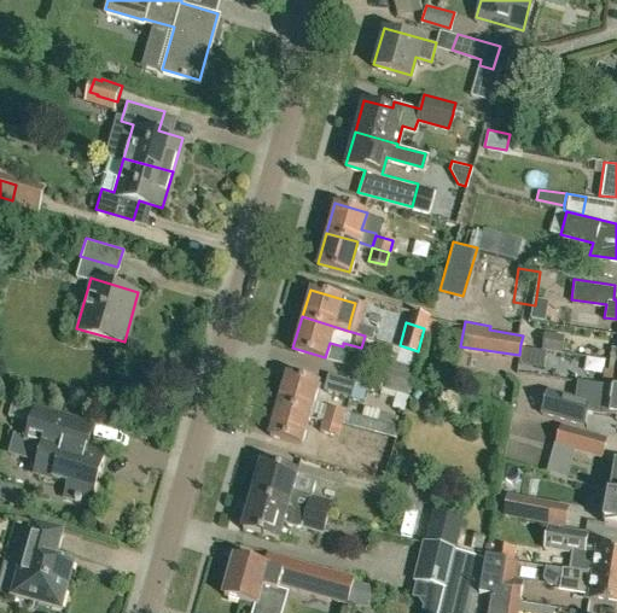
[(560,350),(564,333),(543,330),(541,346),(560,350)]
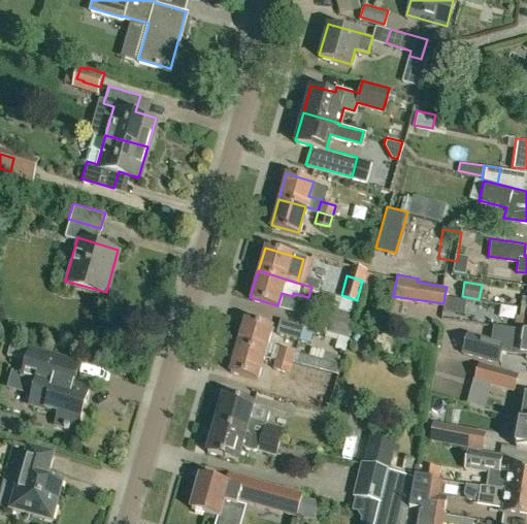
[(356,300),(341,296),(334,294),(324,329),(347,335),(356,300)]
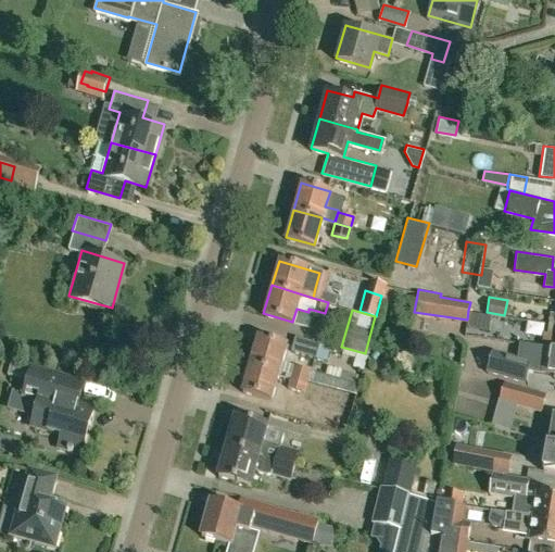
[(467,320),(466,323),(488,326),(489,313),(487,312),(468,310),(467,320)]
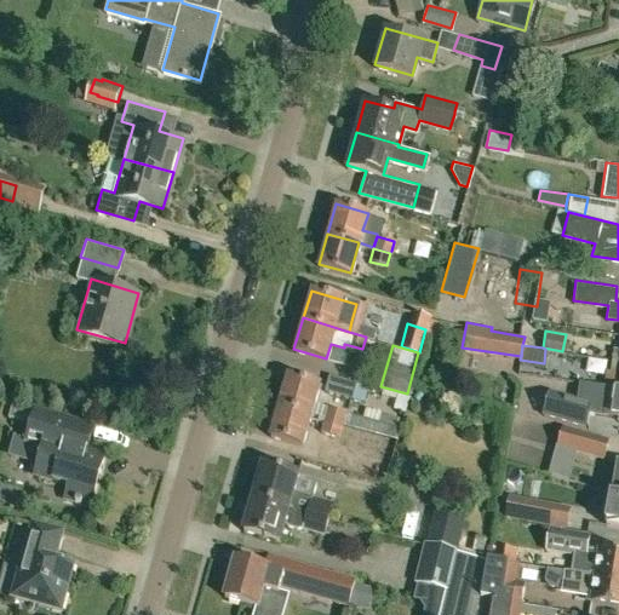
[(618,360),(611,358),(608,369),(618,371),(618,360)]
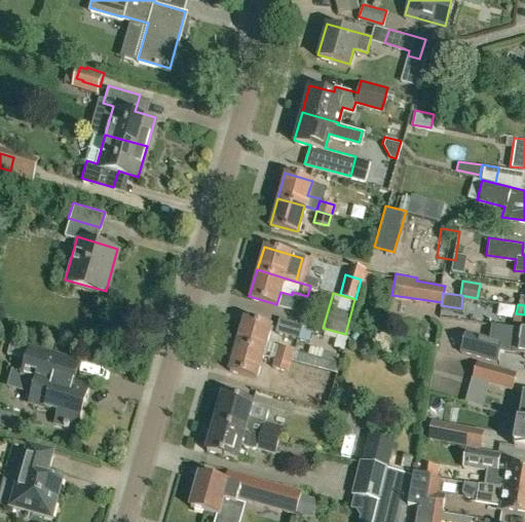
[(262,349),(269,324),(242,315),(235,342),(262,349)]
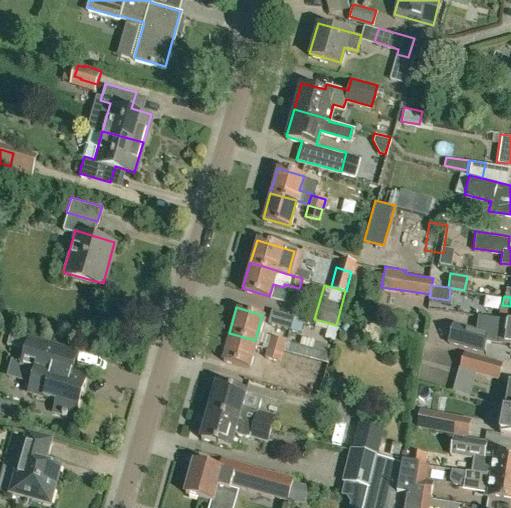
[(291,328),(299,330),(302,318),(294,315),(270,309),(267,321),(291,328)]
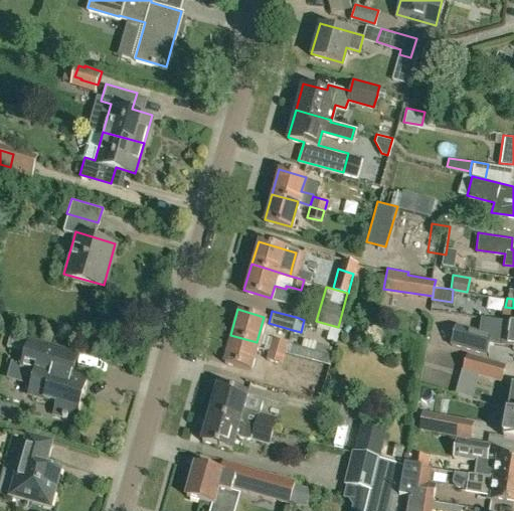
[(486,353),(492,332),(455,322),(450,342),(486,353)]
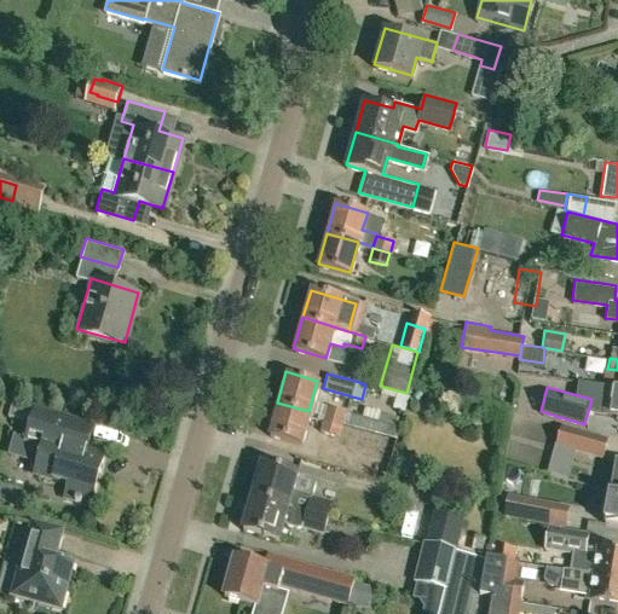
[(617,412),(617,400),(602,398),(601,411),(617,412)]
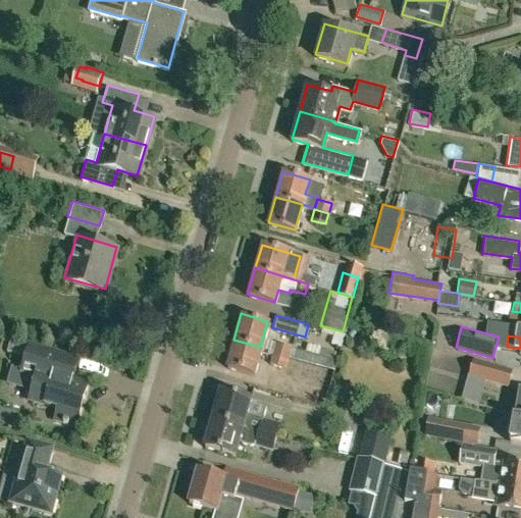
[(253,373),(260,347),(233,340),(226,365),(253,373)]
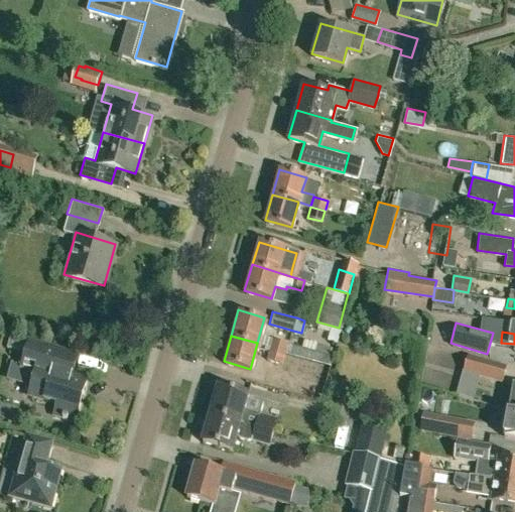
[(86,378),(72,374),(78,351),(62,347),(29,337),(21,364),(35,368),(28,393),(56,401),(53,412),(75,418),(86,378)]
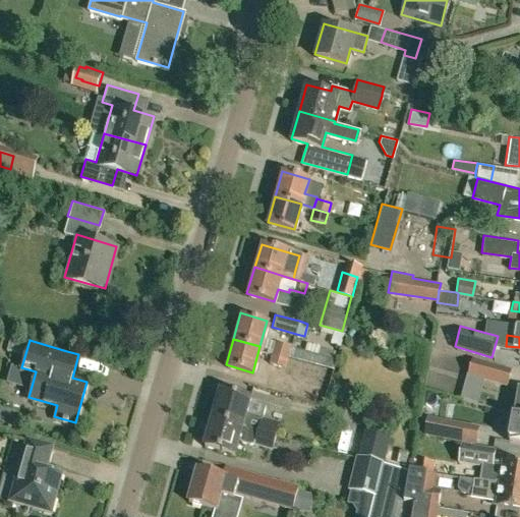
[(333,356),(291,344),(275,340),(268,361),(285,365),(288,354),(331,366),(333,356)]
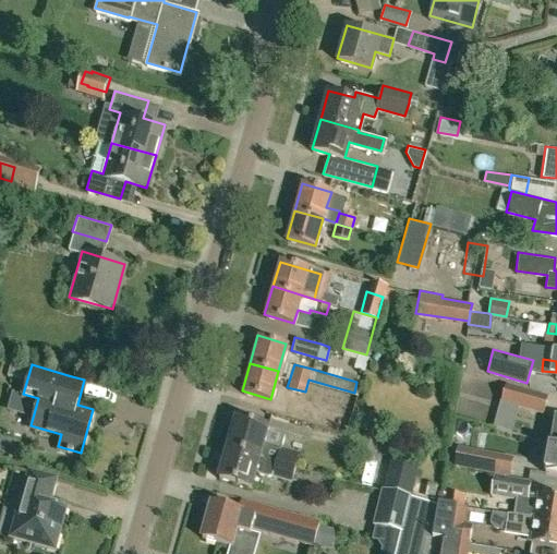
[(543,411),(547,393),(505,381),(500,399),(543,411)]
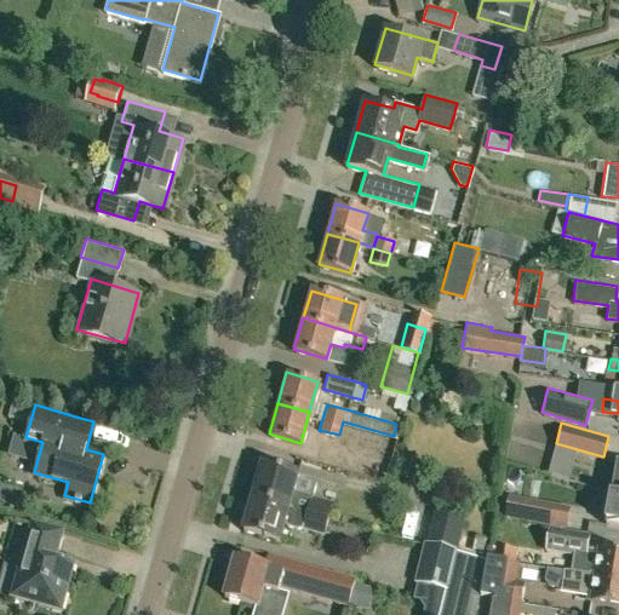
[(328,446),(324,455),(359,473),(364,463),(328,446)]
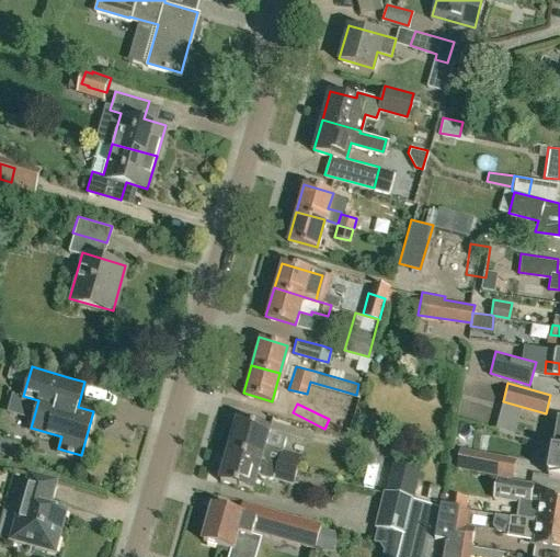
[(295,467),(299,453),(281,447),(285,433),(282,429),(236,417),(228,448),(295,467)]
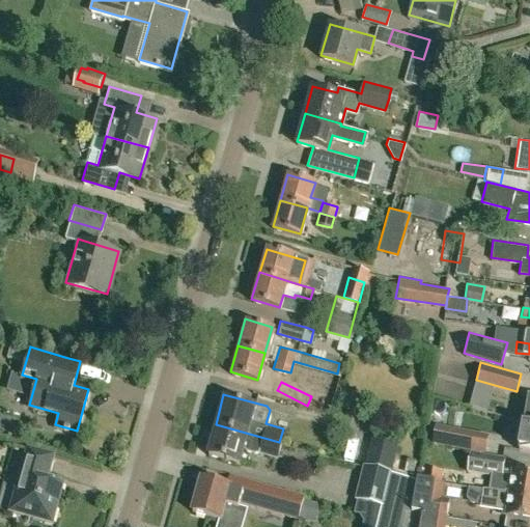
[(529,449),(529,422),(523,420),(519,448),(529,449)]
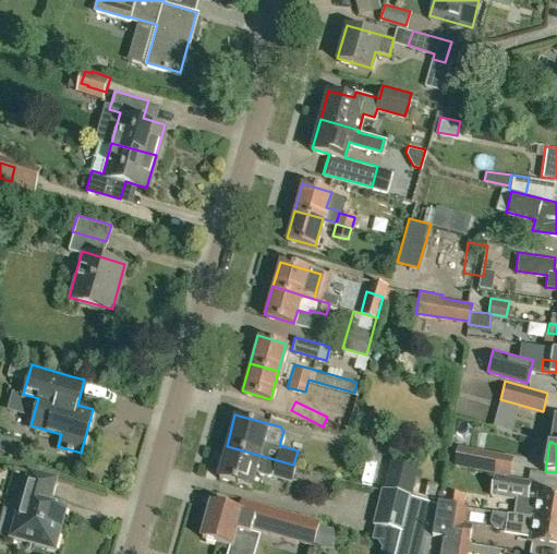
[(457,445),(455,462),(495,469),(498,453),(457,445)]
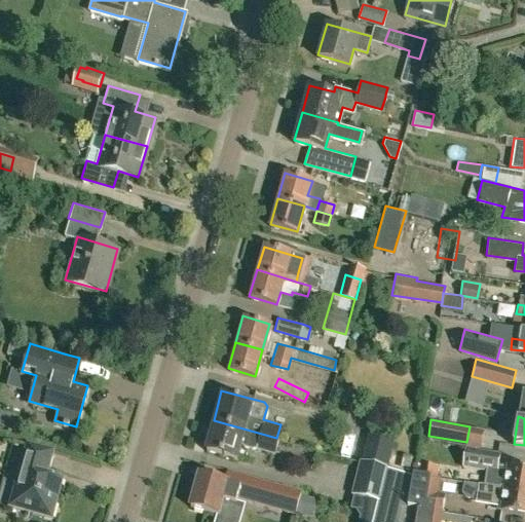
[(273,450),(276,438),(214,420),(205,449),(235,457),(239,442),(242,444),(252,446),(256,445),(273,450)]
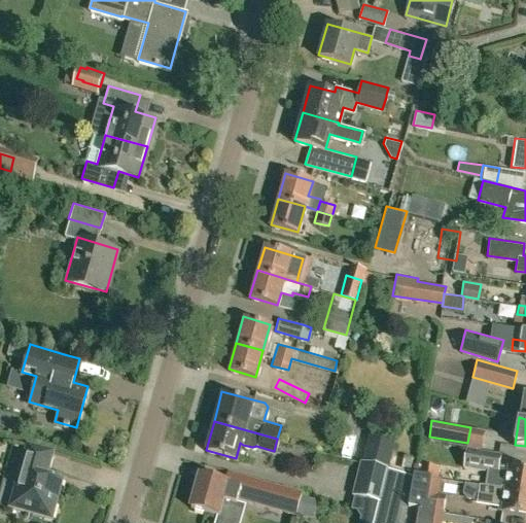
[(369,432),(361,459),(388,466),(394,439),(369,432)]
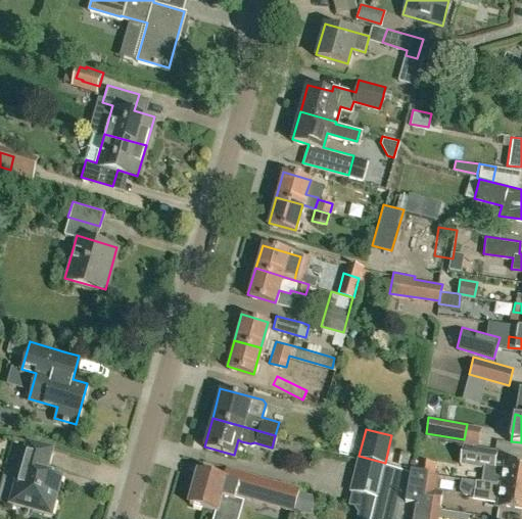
[(50,512),(60,475),(45,471),(52,447),(28,440),(10,501),(50,512)]
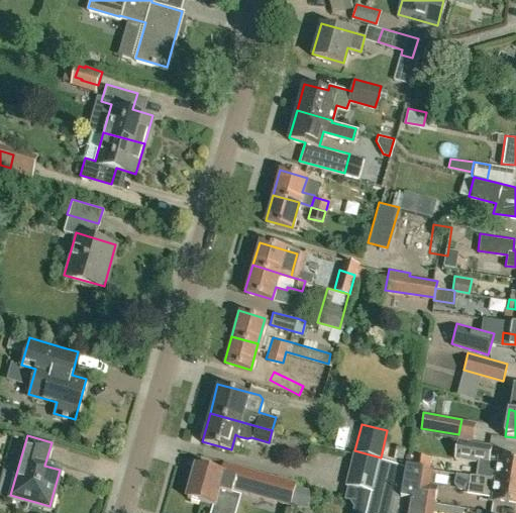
[(488,463),(491,442),(456,437),(453,456),(488,463)]
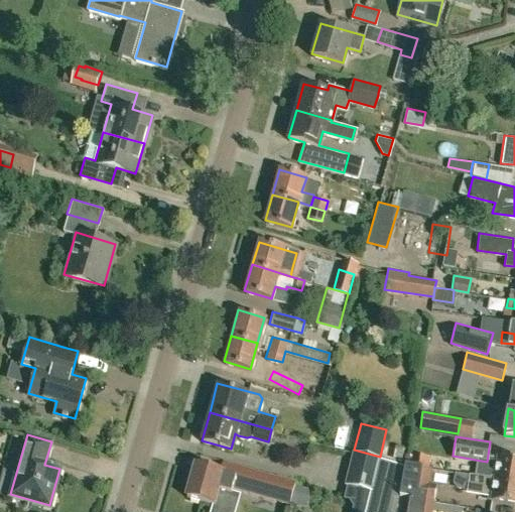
[(391,460),(400,462),(404,445),(395,443),(391,460)]
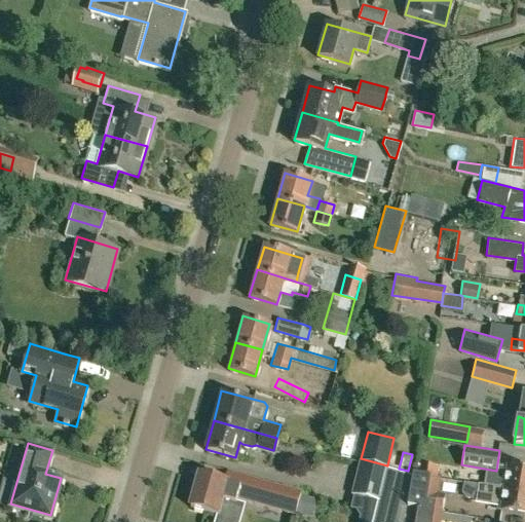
[(403,502),(411,473),(407,472),(408,471),(399,469),(387,465),(361,458),(352,490),(403,502)]
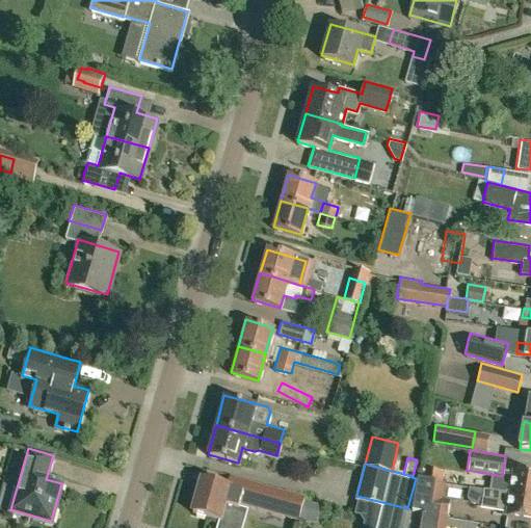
[(417,477),(441,480),(442,470),(419,466),(417,477)]
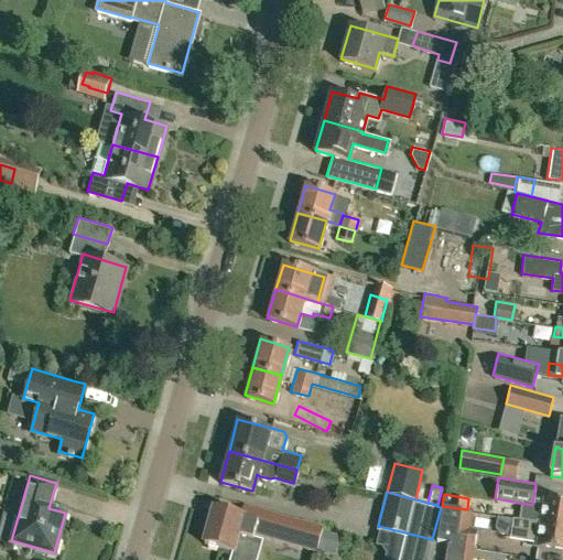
[(562,525),(562,499),(544,497),(540,520),(540,521),(562,525)]
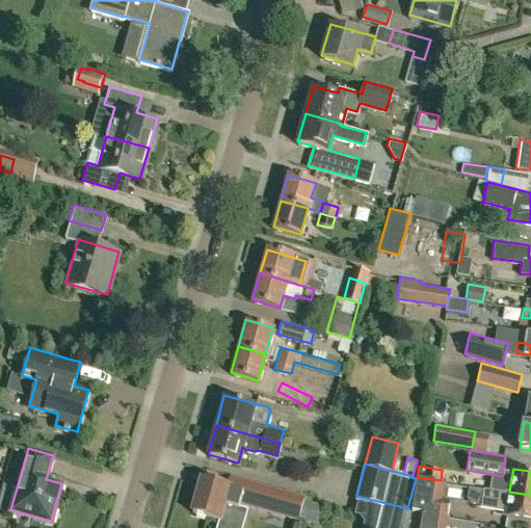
[(243,486),(230,483),(230,482),(202,475),(192,510),(219,518),(224,502),(237,505),(239,500),(297,516),(297,515),(301,500),(303,493),(246,476),(243,486)]
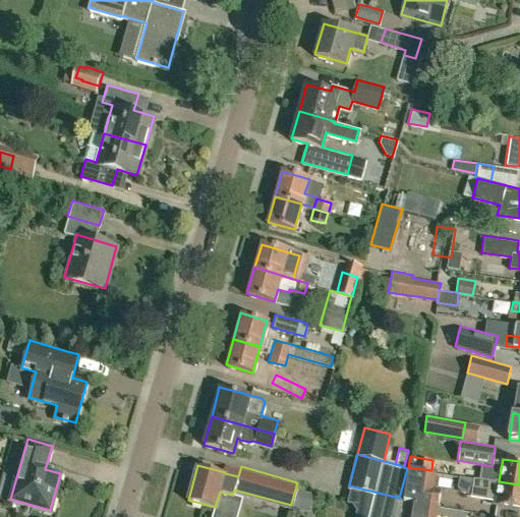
[(438,505),(441,486),(429,484),(431,471),(431,470),(408,467),(406,481),(403,498),(418,501),(418,502),(438,505)]
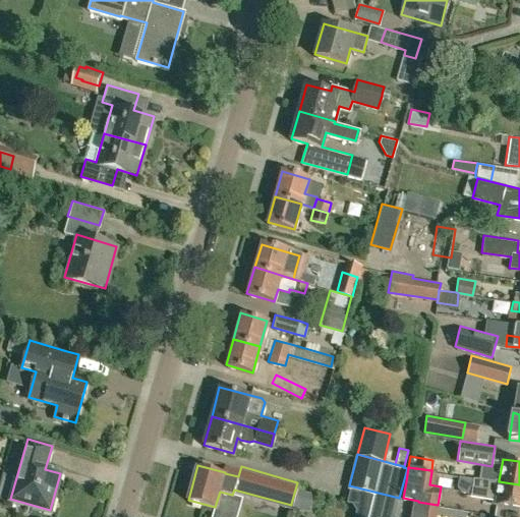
[(460,492),(470,493),(470,495),(493,498),(492,503),(496,504),(496,503),(519,507),(519,484),(499,481),(499,480),(479,477),(473,476),(473,477),(458,475),(456,486),(460,492)]
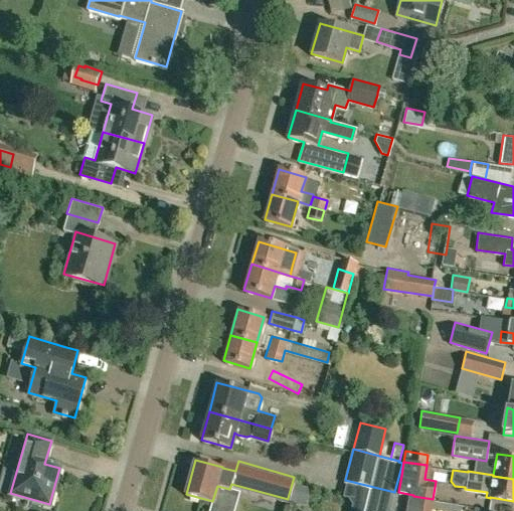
[(306,488),(292,484),(288,498),(302,502),(306,488)]
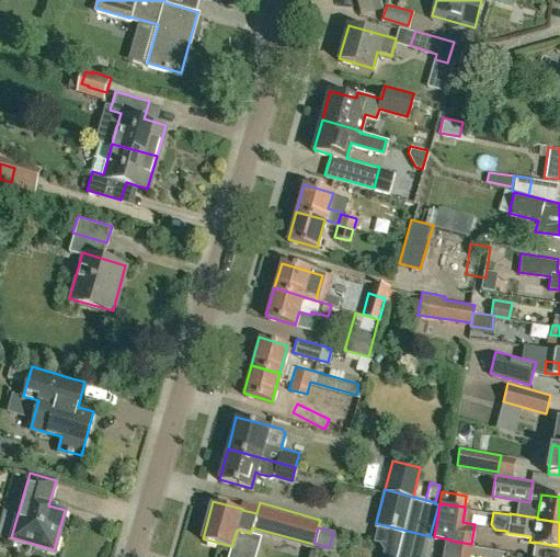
[(422,556),(427,538),(402,532),(396,556),(422,556)]
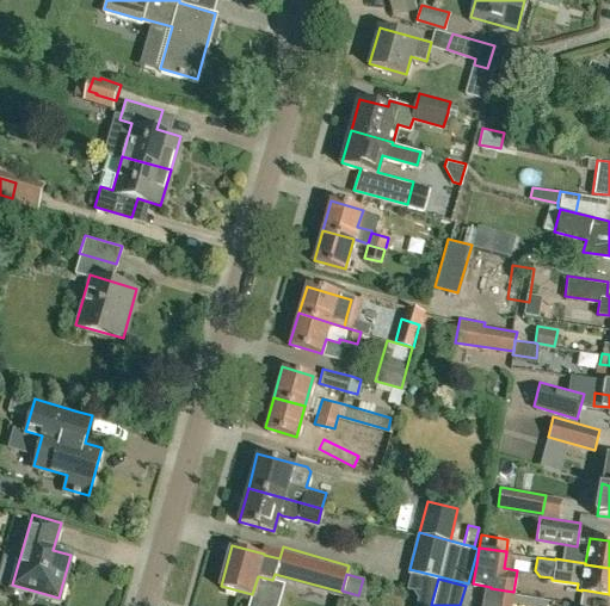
[(538,605),(541,599),(491,592),(491,588),(491,587),(473,583),(469,601),(488,605),(487,605),(538,605)]
